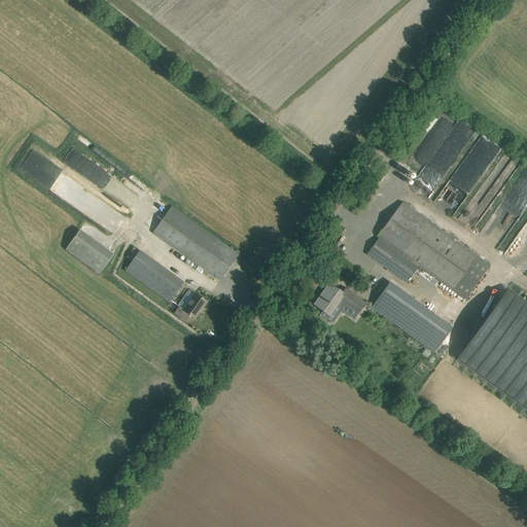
[(459,119),(451,134),(466,143),(475,129),(459,119)]
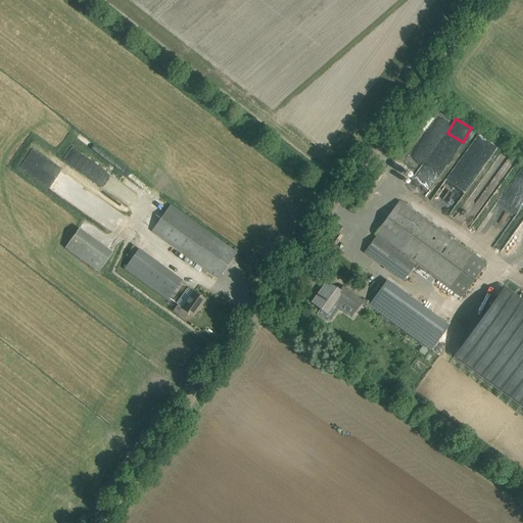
[(480,172),(498,147),(481,135),(465,156),(478,167),(477,169),(480,172)]
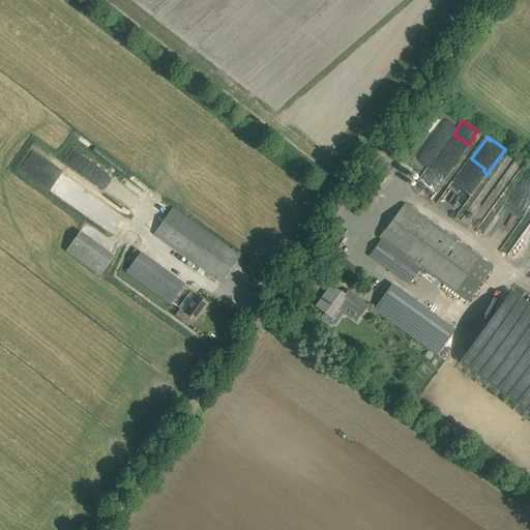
[(129,208),(139,194),(74,150),(62,169),(34,150),(20,170),(112,232),(123,215),(117,211),(123,203),(129,208)]
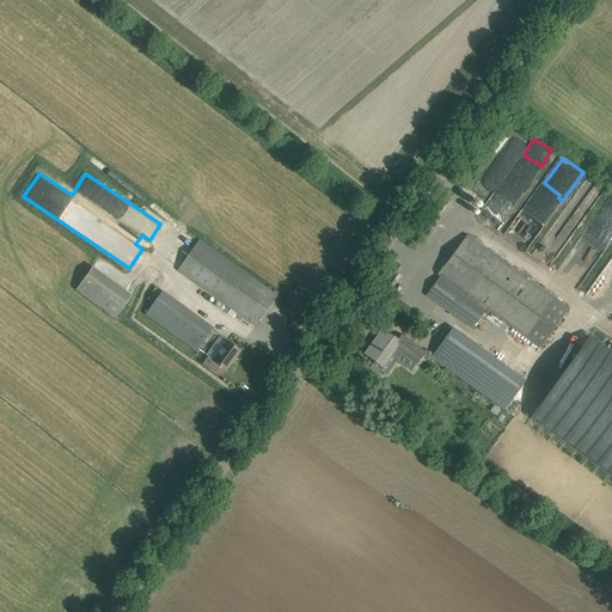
[(569,308),(477,242),(467,234),(439,274),(441,276),(427,295),(472,329),(487,310),(540,348),(569,308)]
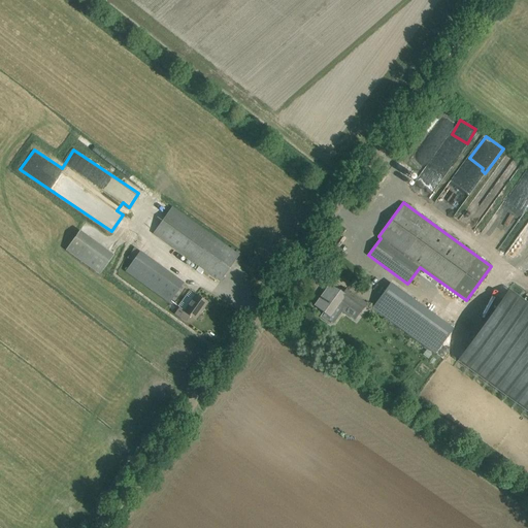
[(239,256),(231,250),(172,207),(153,233),(221,282),(239,256)]
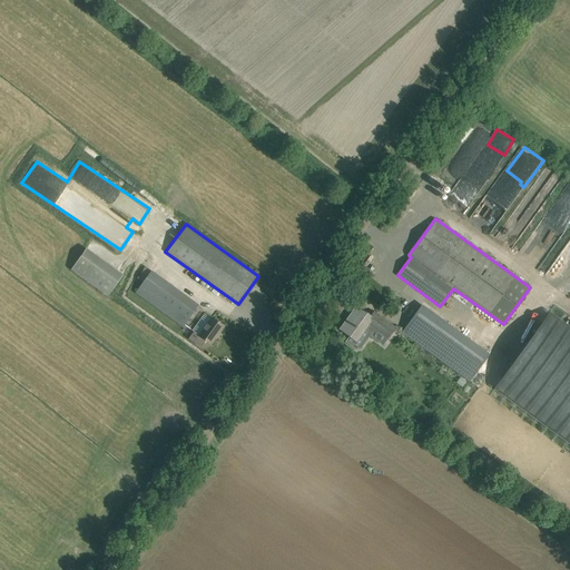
[(72,269),(108,295),(123,275),(87,249),(72,269)]
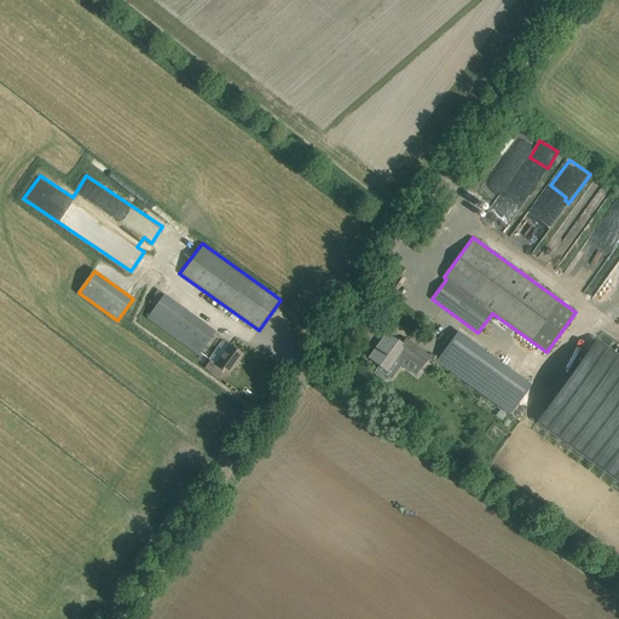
[(148,318),(198,356),(217,331),(165,294),(148,318)]
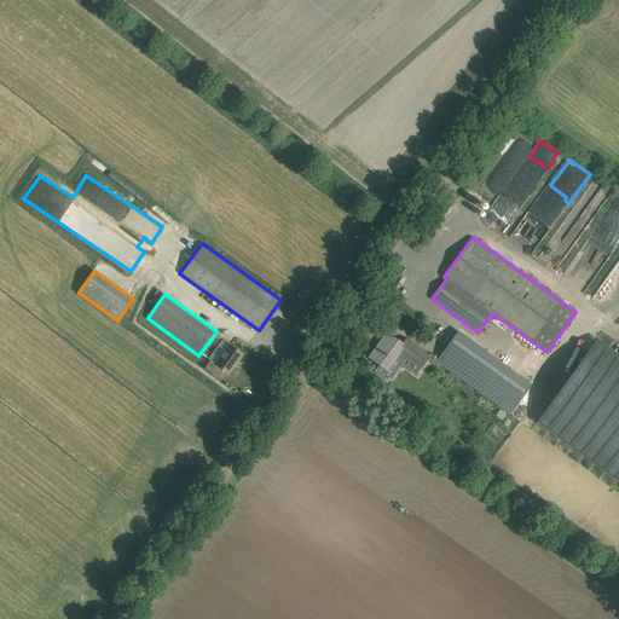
[(532,385),(499,362),(458,331),(437,359),(512,414),(532,385)]
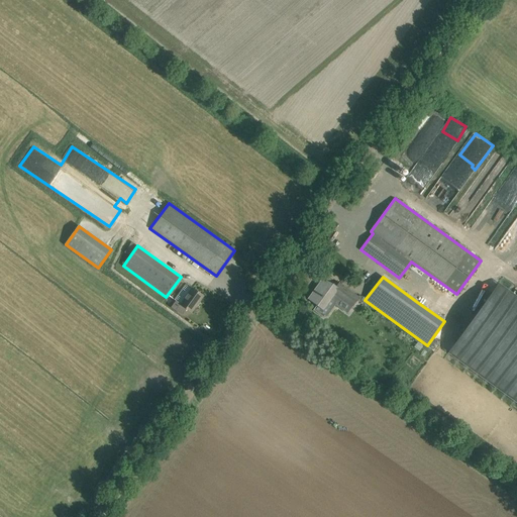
[(340,299),(346,289),(339,284),(336,287),(323,278),(308,299),(323,310),(334,295),(340,299)]
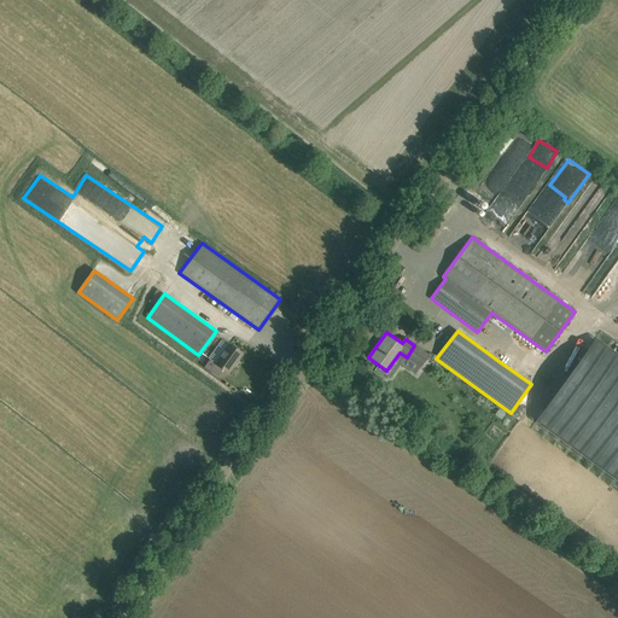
[(617,357),(595,342),(538,420),(617,478),(617,357)]
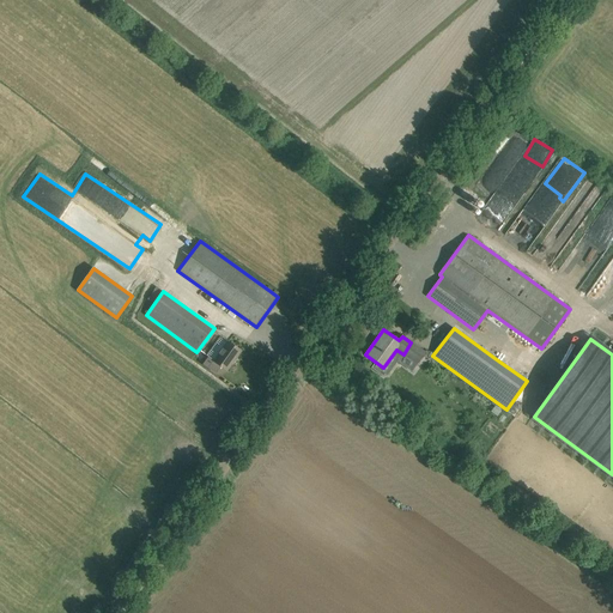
[(241,351),(231,345),(228,341),(214,360),(208,357),(204,364),(217,374),(222,366),(228,371),(241,351)]
